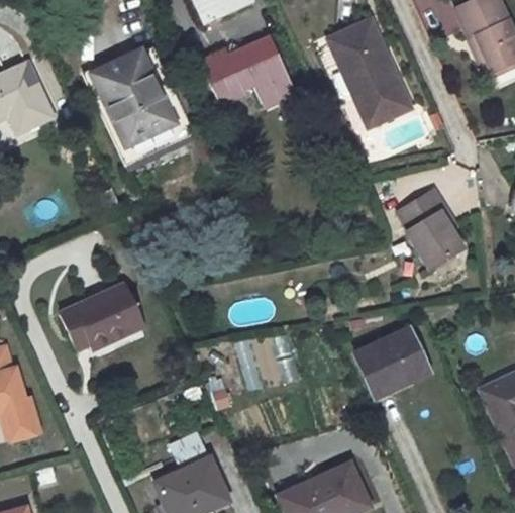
[(256,0),(194,0),(205,23),(256,0)]
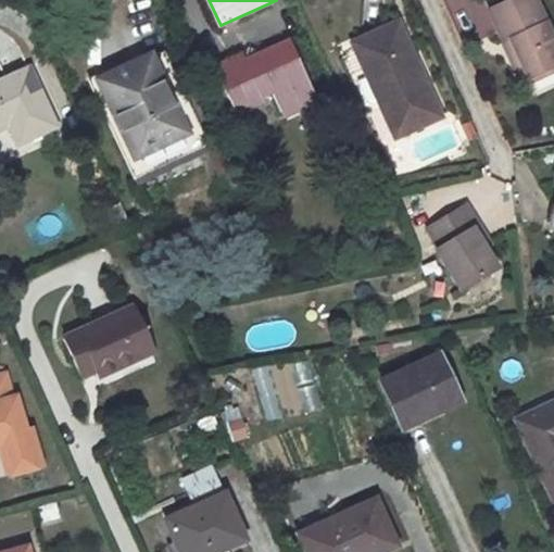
[(453,0),(466,35),(488,27),(477,0),(453,0)]
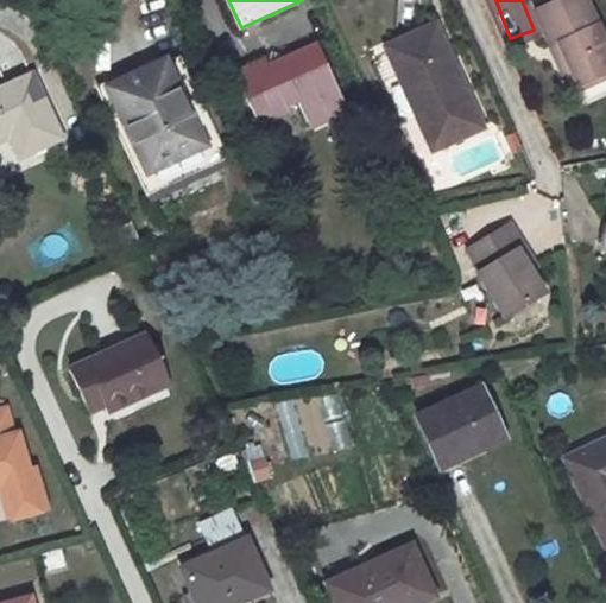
[(605,43),(586,0),(555,0),(537,8),(554,46),(563,43),(582,83),(605,71),(605,43)]
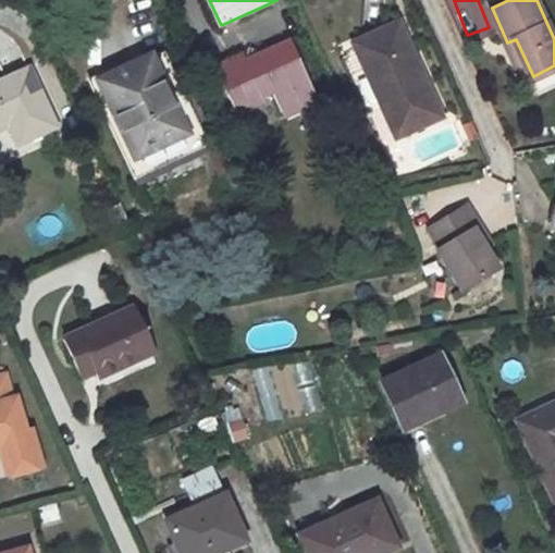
[(401,16),(355,38),(373,77),(381,75),(399,113),(391,117),(397,134),(444,113),(401,16)]
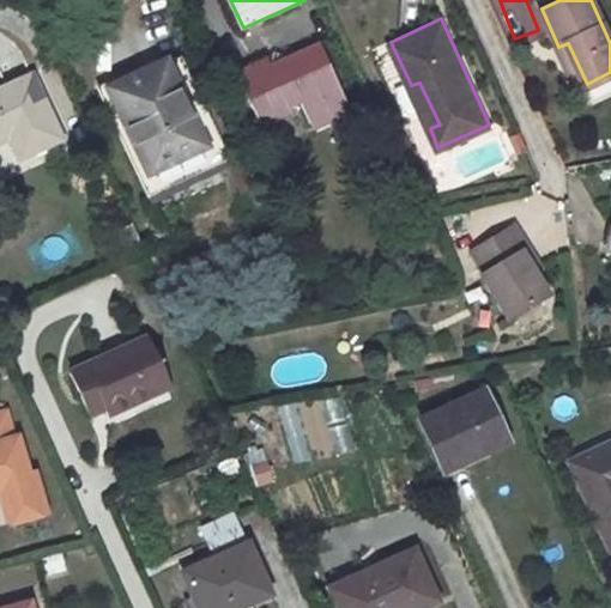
[(303,99),(316,126),(352,109),(320,40),(272,62),(268,56),(240,70),(264,122),(294,110),(291,104),(303,99)]
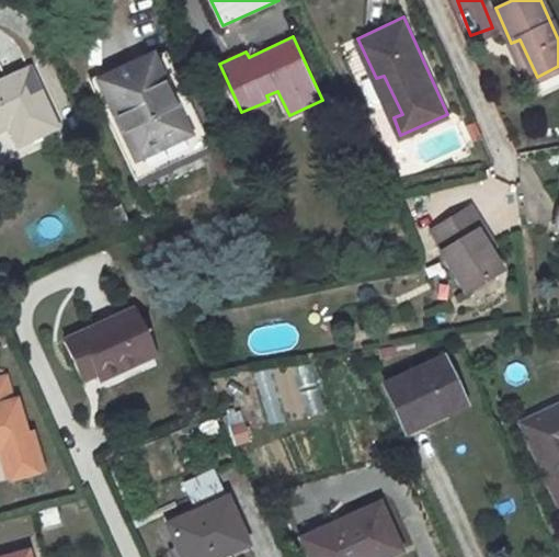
[(537,77),(520,40),(511,43),(529,80),(537,77)]
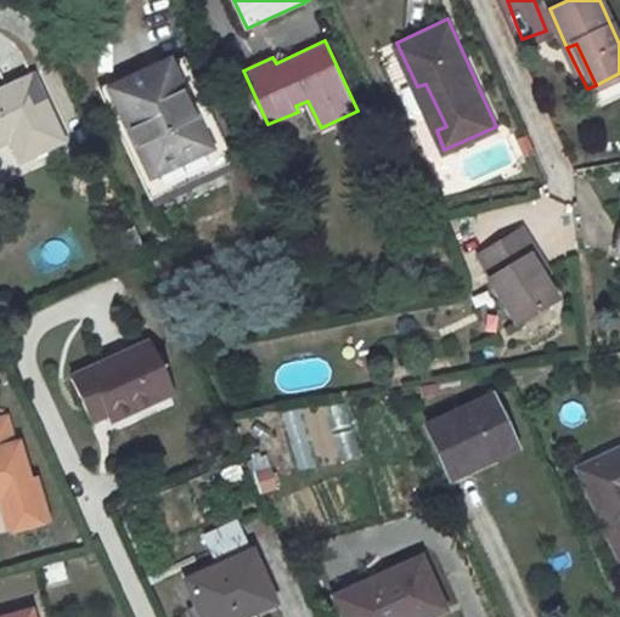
[(235,158),(186,54),(103,92),(153,197),(235,158)]
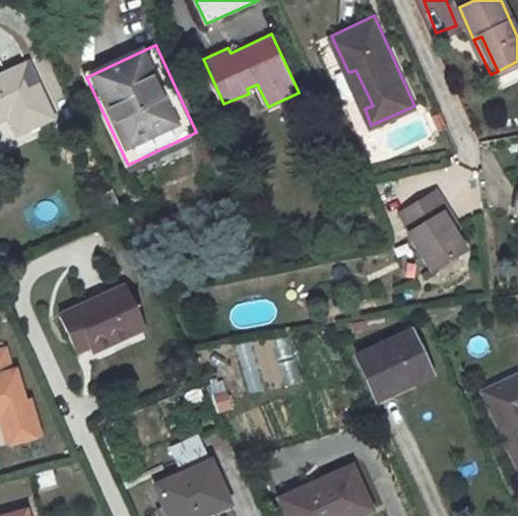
[(54,115),(28,61),(0,73),(0,115),(8,112),(18,132),(54,115)]
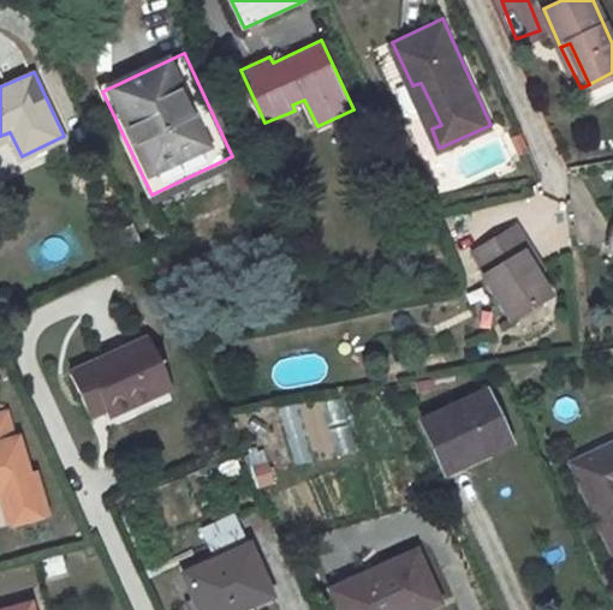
[(412,85),(432,129),(441,125),(421,83),(412,85)]
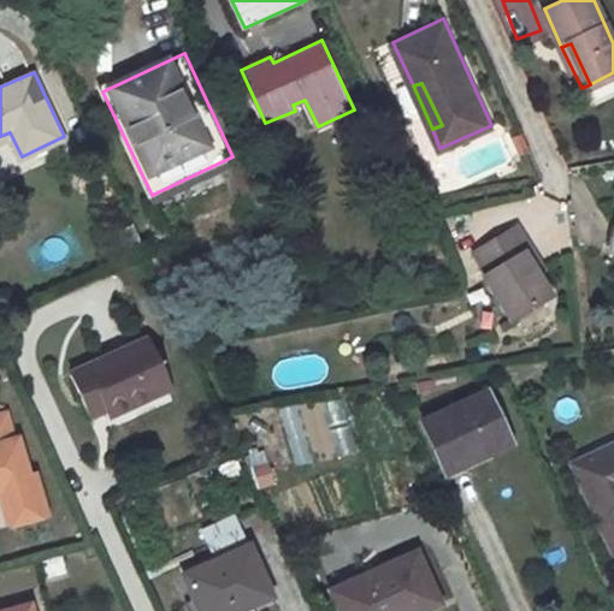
[(523,226),(480,251),(493,273),(490,274),(515,320),(556,295),(531,253),(537,248),(523,226)]
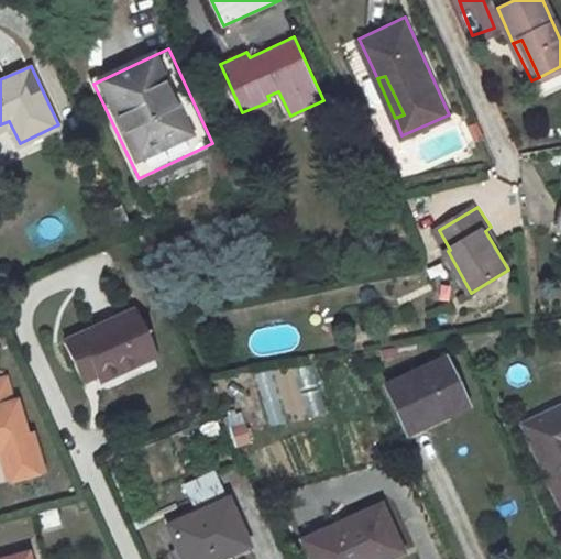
[(139,307),(65,340),(75,361),(89,354),(101,380),(160,353),(139,307)]
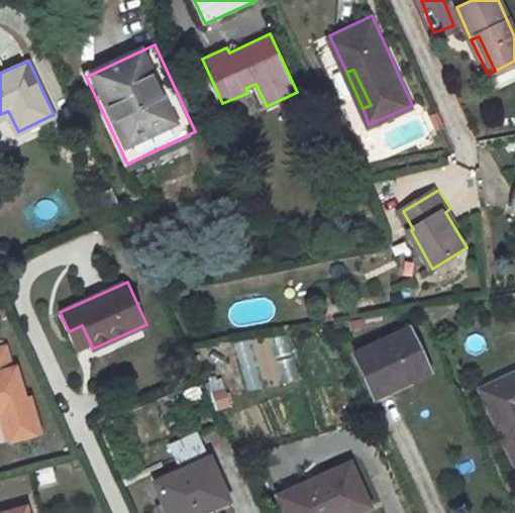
[(69,331),(79,354),(93,348),(82,325),(69,331)]
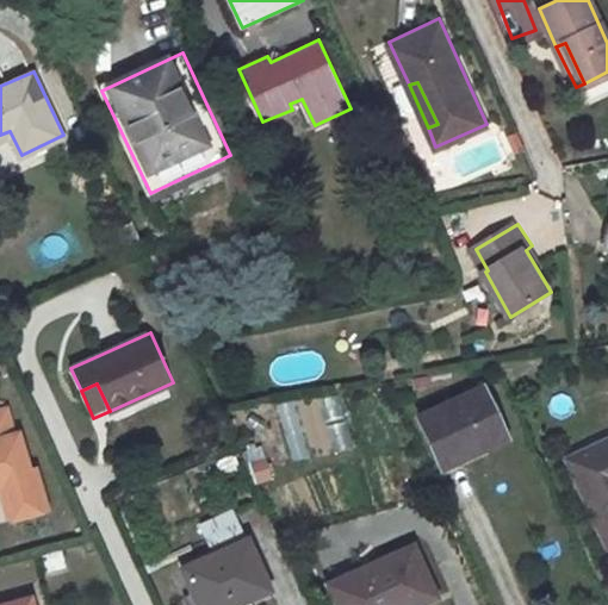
[(452,400),(420,415),(440,459),(460,448),(464,457),(469,454),(508,437),(484,386),(452,400)]
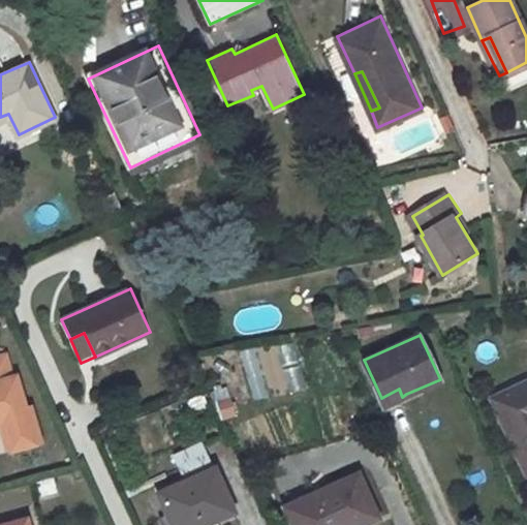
[(251,396),(267,394),(259,346),(245,348),(251,396)]
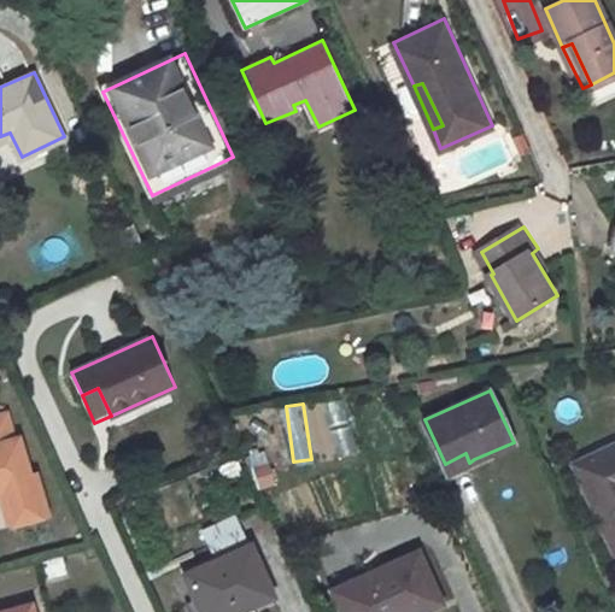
[(0,490),(5,489),(13,523),(50,513),(37,472),(31,474),(23,437),(17,439),(11,413),(0,416),(0,490)]
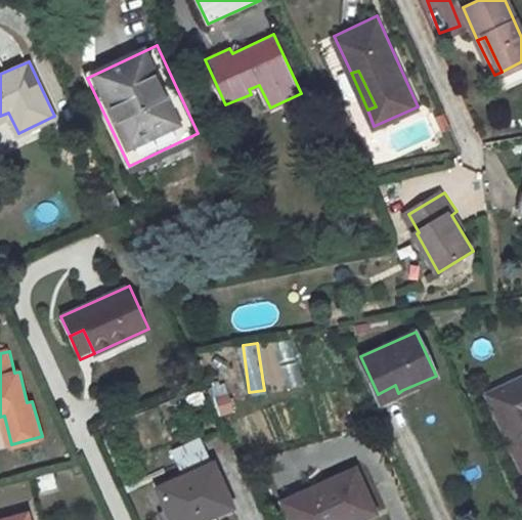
[(521,377),(489,392),(521,464),(521,377)]
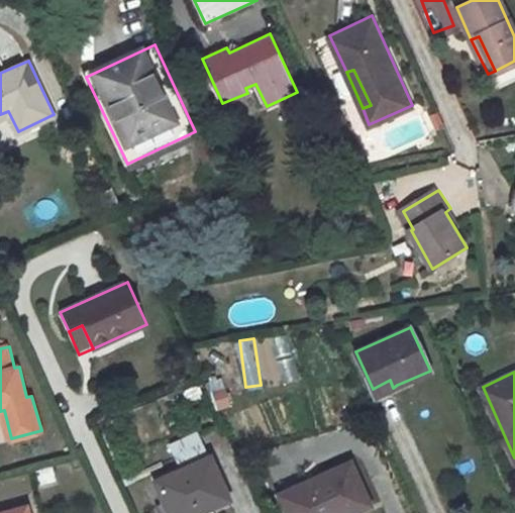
[(155,480),(170,512),(190,512),(212,503),(213,507),(231,499),(211,454),(155,480)]
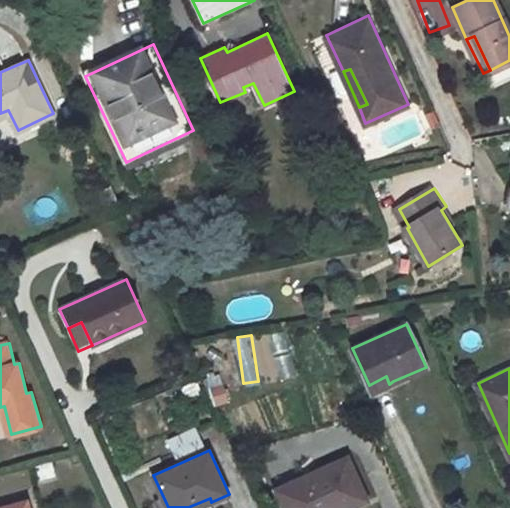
[(347,507),(367,499),(348,456),(276,489),(284,507),(347,507)]
